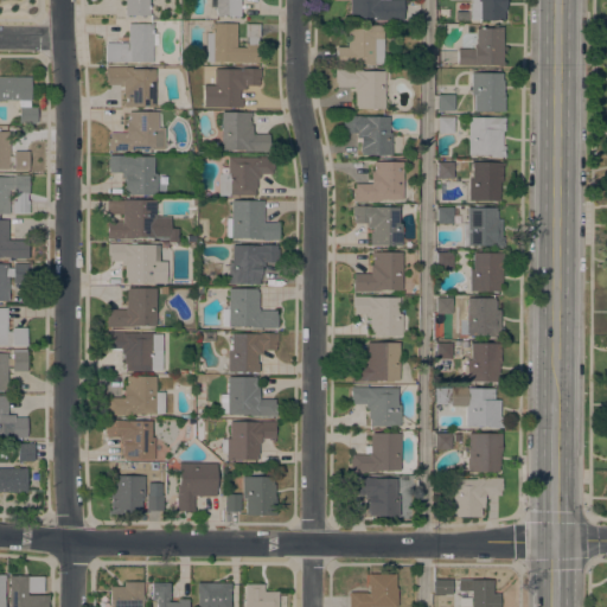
[(149,0),(149,16),(125,16),(125,0),(149,0)]
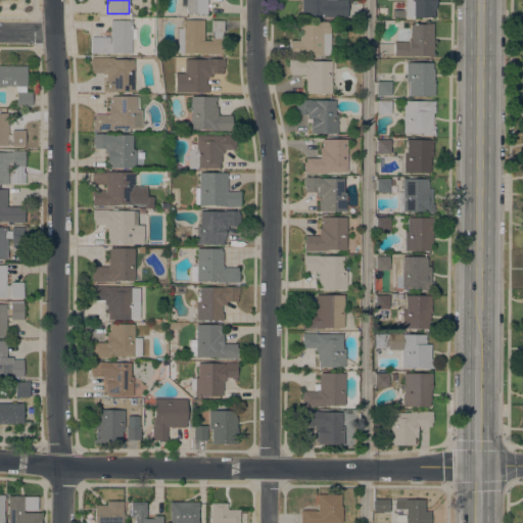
[(185,0),(206,0),(206,14),(185,14),(185,6),(185,0)]
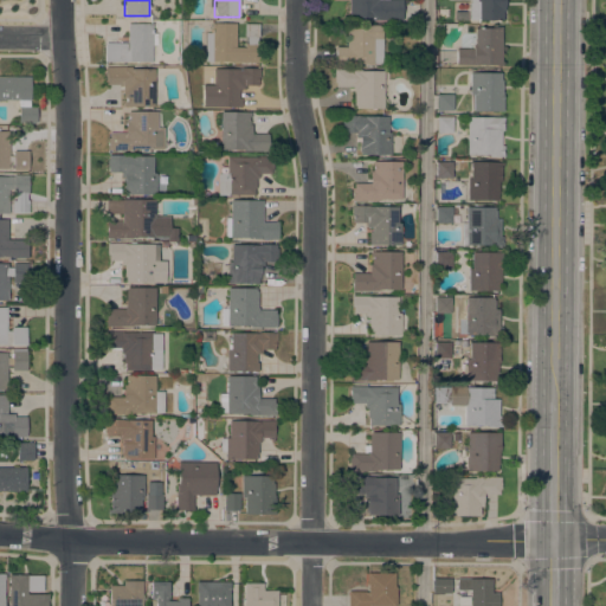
[(349,20),(349,0),(401,0),(401,20),(349,20)]
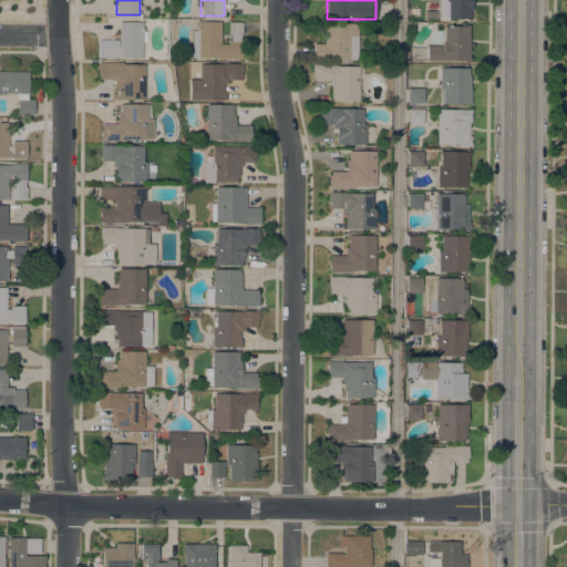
[(471,0),(471,11),(470,11),(470,19),(439,19),(439,2),(445,2),(445,0),(471,0)]
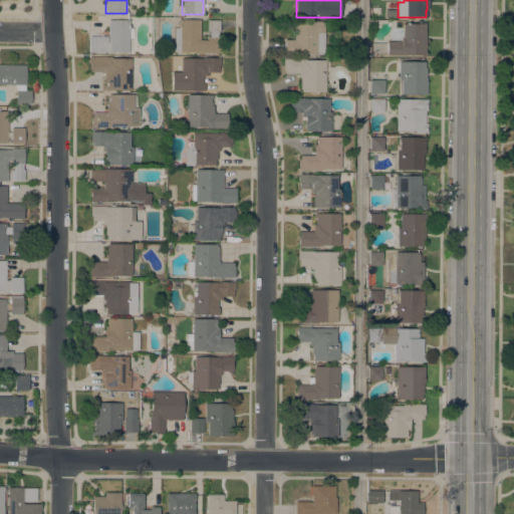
[(108,20),(130,20),(130,28),(134,28),(133,38),(129,38),(129,53),(88,52),(88,37),(107,37),(108,20)]
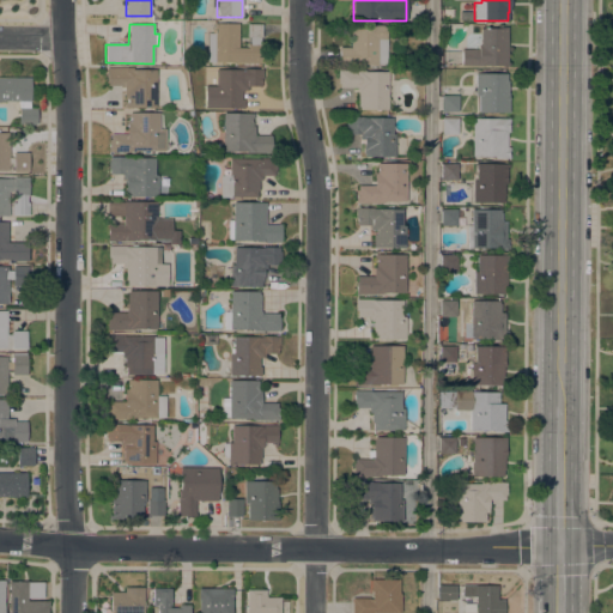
[(238,48),(247,48),(247,43),(249,43),(249,37),(247,37),(247,24),(261,24),(261,37),(260,37),(260,44),(262,44),(262,62),(207,62),(208,34),(213,34),(214,24),(238,24),(238,48)]
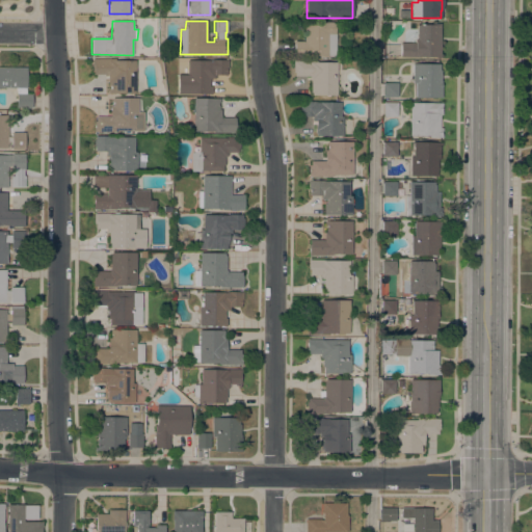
[(304,22),(335,23),(334,34),(336,34),(335,56),(293,55),(294,42),(303,42),(304,22)]
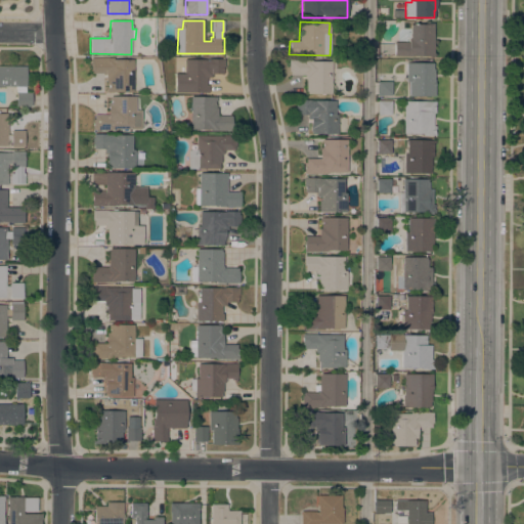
[(409,25),(424,25),(424,24),(433,24),(433,56),(407,56),(407,57),(394,57),(394,42),(408,42),(408,38),(409,38),(409,29),(409,25)]
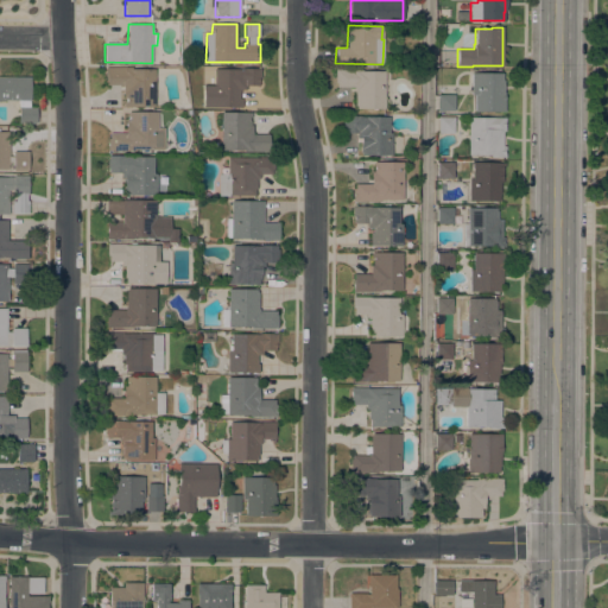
[(154,107),(124,107),(124,101),(125,101),(125,95),(122,94),(122,86),(106,86),(106,81),(106,68),(135,68),(135,69),(154,69),(154,107)]
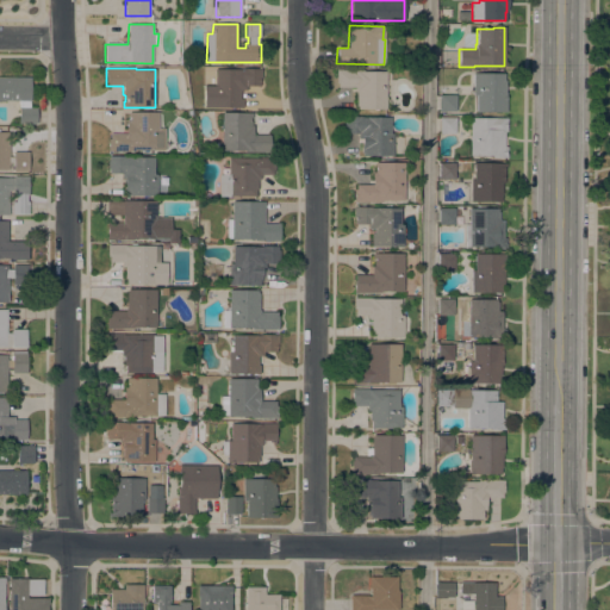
[(243,70),(243,69),(261,69),(261,79),(259,79),(259,86),(246,86),(246,91),(240,91),(240,100),(243,100),(242,109),(203,109),(204,86),(215,86),(215,69),(243,70)]
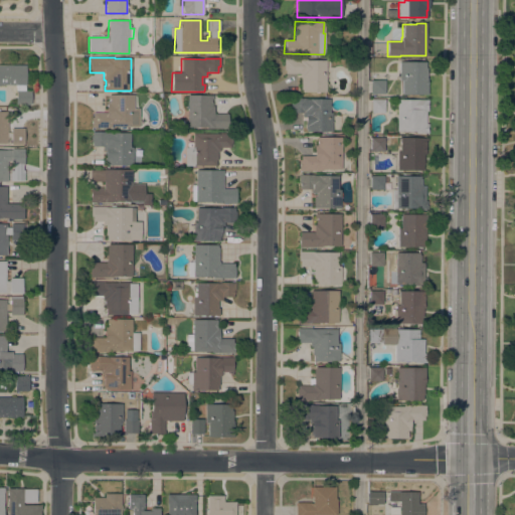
[(326,93),(300,93),(301,75),(299,75),(299,74),(285,73),(285,70),(284,70),(284,58),(304,59),(304,60),(326,60),(326,93)]
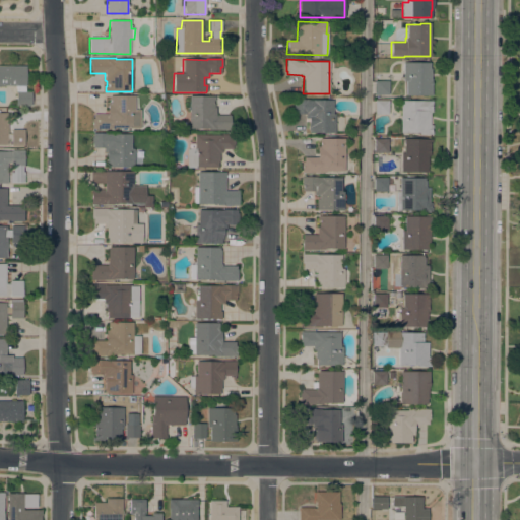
[(405,81),(403,81),(403,62),(430,62),(430,69),(430,78),(431,78),(431,84),(432,84),(432,95),(405,95),(405,81)]
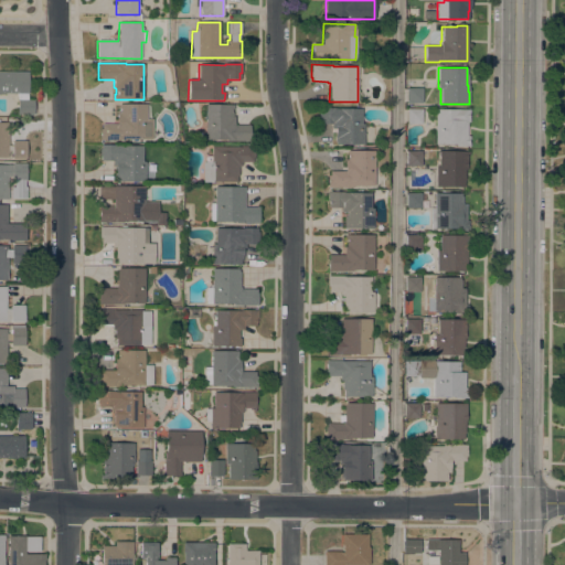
[(0,72),(28,72),(28,94),(27,94),(27,99),(33,99),(33,115),(17,115),(17,94),(0,94),(0,72)]
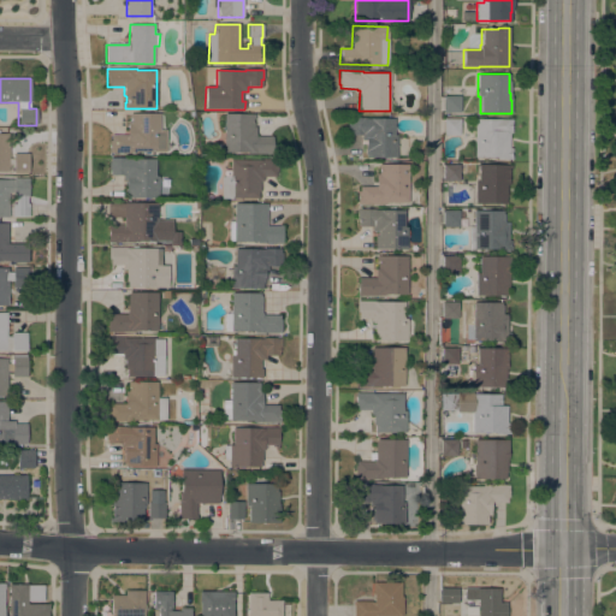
[(460,113),(444,113),(444,96),(460,96),(460,113)]
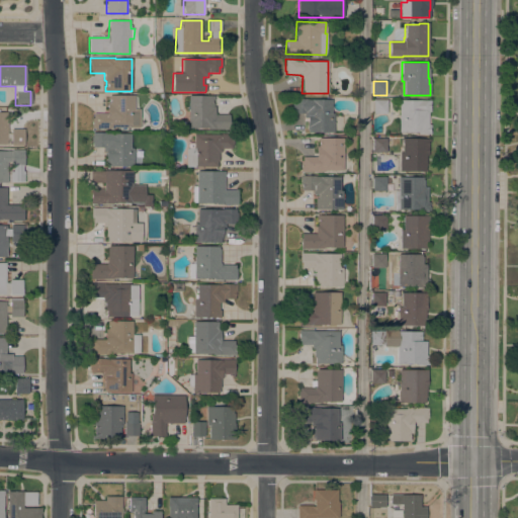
[(134,109),(140,109),(140,127),(114,127),(114,128),(91,128),(91,118),(93,118),(93,114),(106,114),(106,103),(109,103),(109,102),(110,102),(110,100),(109,100),(109,95),(134,95),(134,109)]
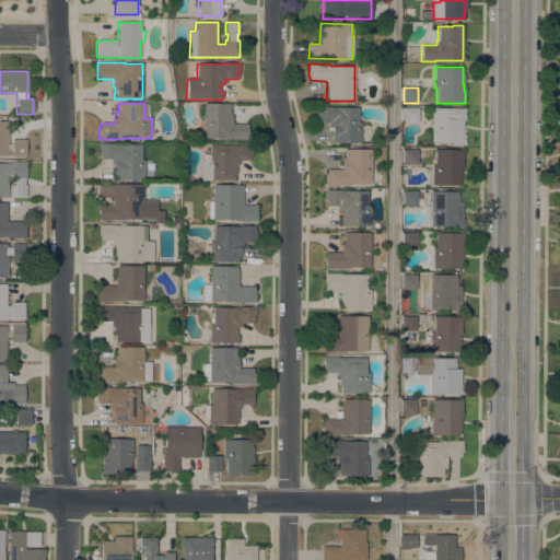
[(203,104),(231,104),(231,108),(229,108),(229,112),(230,112),(230,116),(232,116),(232,124),(248,124),(248,140),(224,140),(224,139),(203,139),(203,104)]
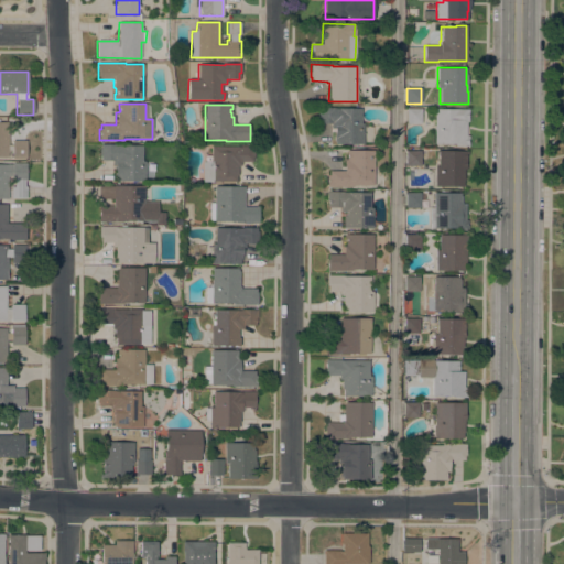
[(360,125),(364,125),(364,144),(334,144),(334,128),(331,128),(331,123),(318,123),(318,107),(337,107),(337,108),(360,109),(360,125)]
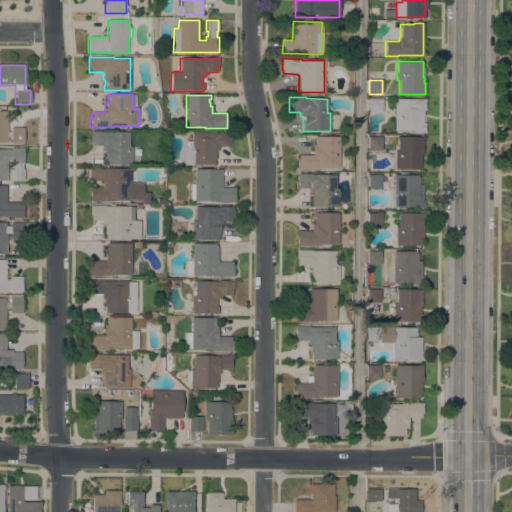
[(382,99),(382,112),(368,112),(368,99),(382,99)]
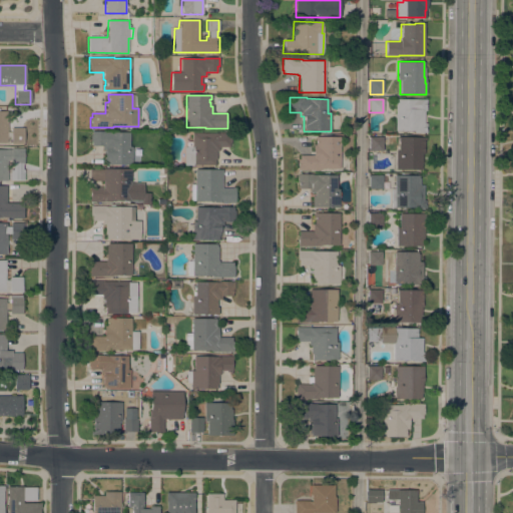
[(395,99),(426,99),(426,111),(424,111),(424,123),(426,123),(426,133),(413,133),(413,131),(395,131),(395,99)]
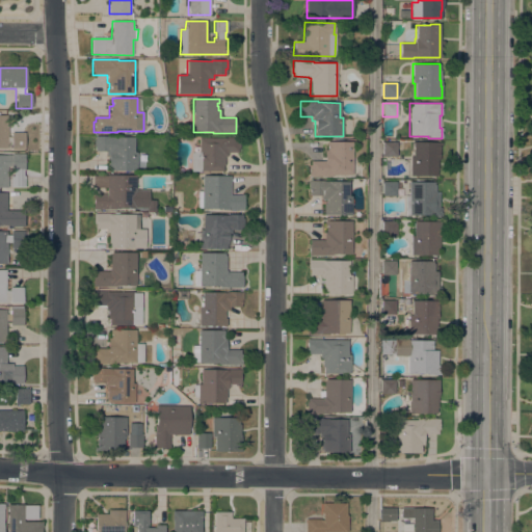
[(0,115),(8,115),(7,137),(11,137),(11,133),(24,133),(24,150),(11,150),(11,144),(7,143),(7,149),(0,148),(0,115)]
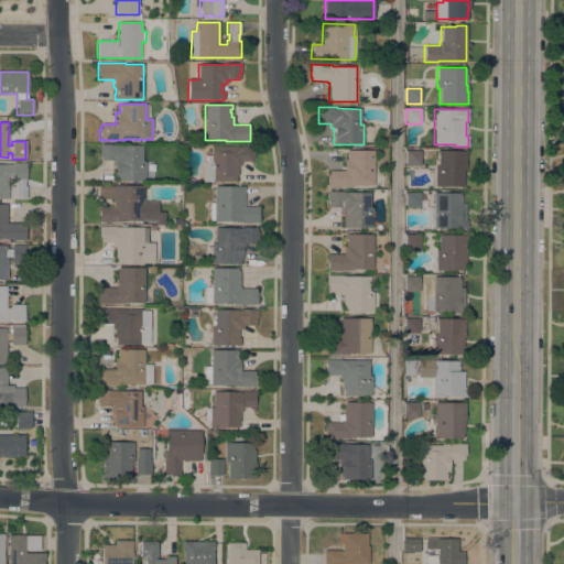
[(142,162),(145,162),(144,182),(117,182),(117,177),(115,177),(115,165),(112,165),(112,161),(100,161),(100,158),(99,156),(99,149),(100,149),(100,144),(117,144),(117,145),(142,145),(142,162)]
